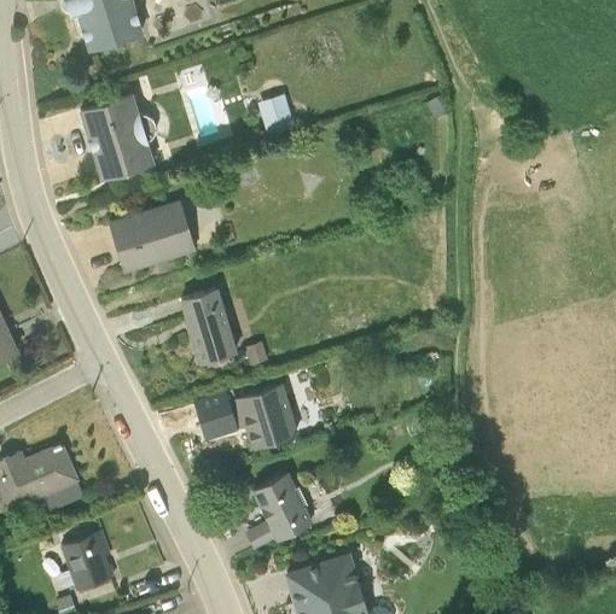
[(143,33),(133,0),(73,0),(91,50),(143,33)]
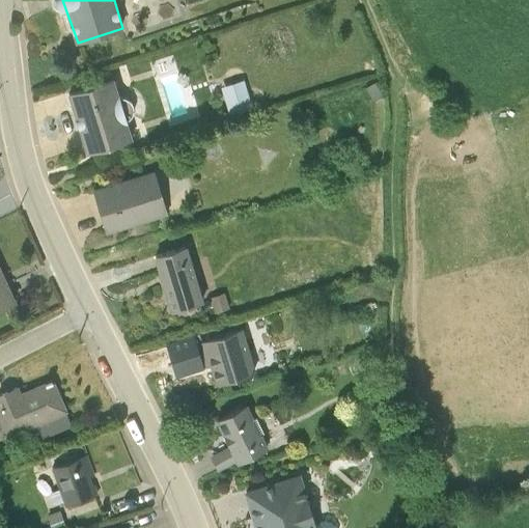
[(116,82),(72,94),(87,151),(131,140),(116,82)]
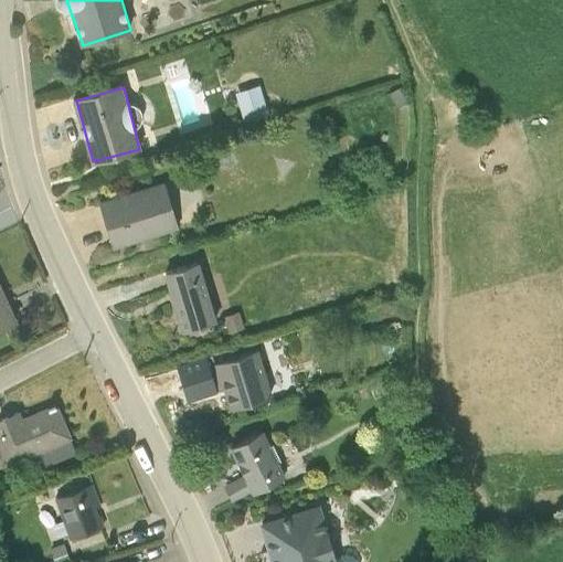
[(268,113),(263,87),(244,92),(250,117),(268,113)]
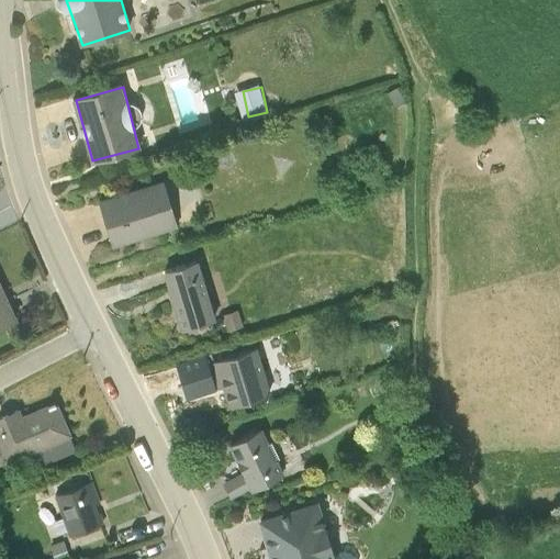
[(179,227),(165,182),(100,202),(113,247),(179,227)]
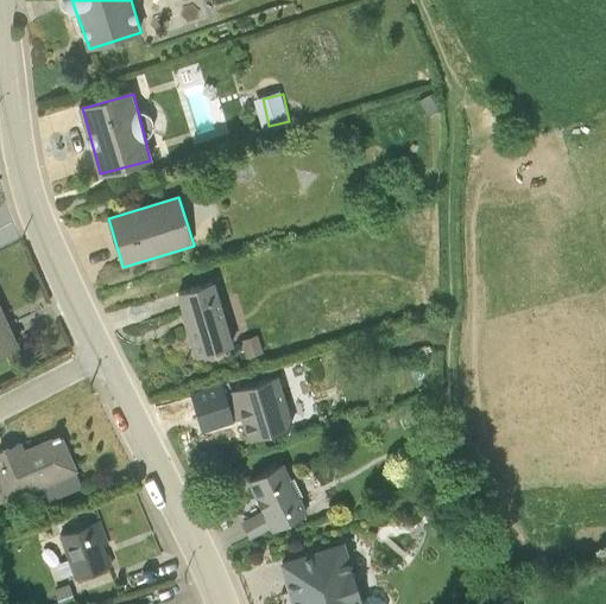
[(215,286),(180,297),(199,357),(233,347),(215,286)]
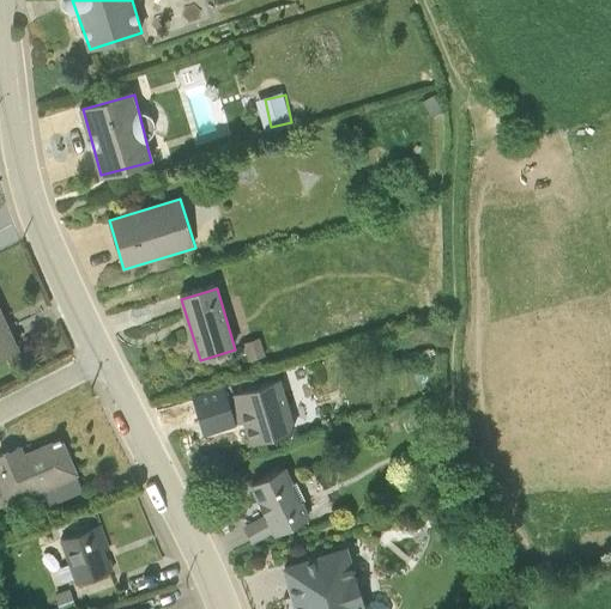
[(0,359),(17,352),(0,314),(0,359)]
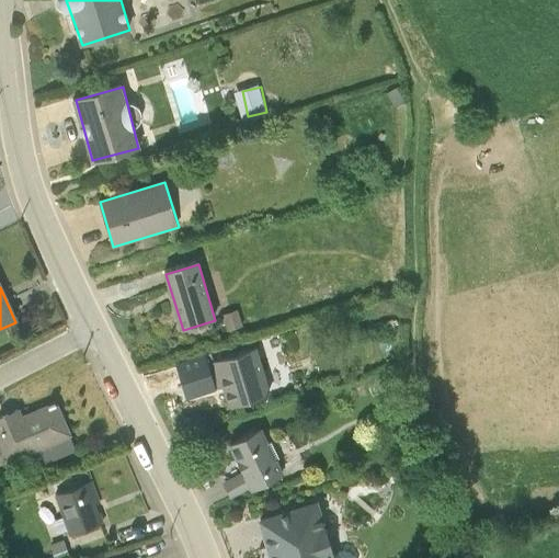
[(258,350),(213,363),(220,389),(225,388),(230,408),(271,396),(258,350)]
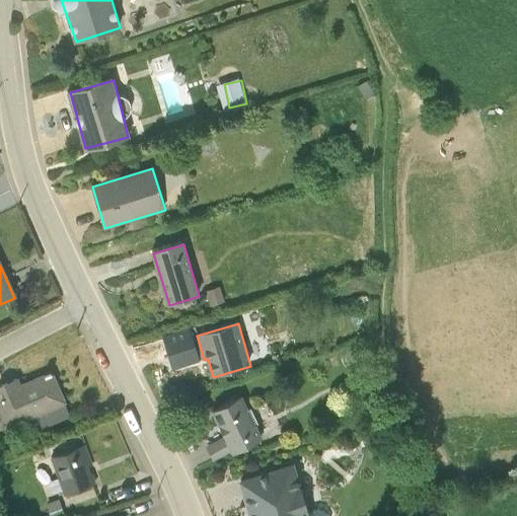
[(67,404),(53,372),(21,385),(19,379),(0,386),(0,412),(7,430),(67,404)]
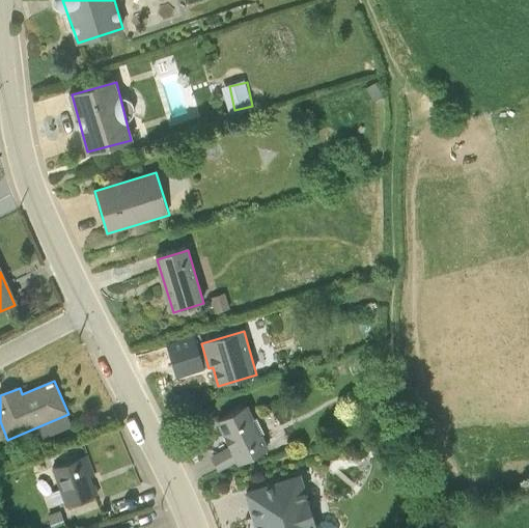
[(247,409),(217,423),(239,468),(270,453),(247,409)]
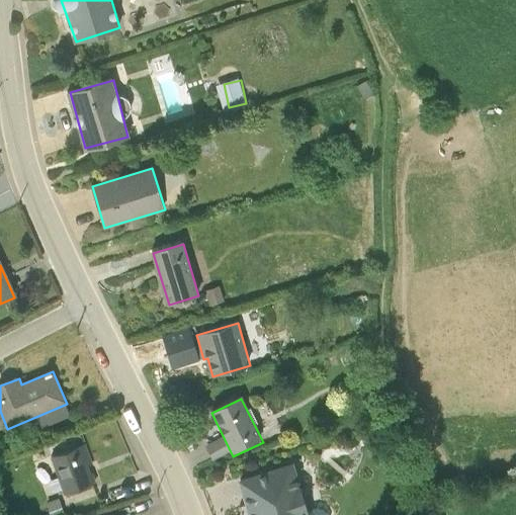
[(94,467),(88,446),(52,459),(64,496),(95,487),(89,469),(94,467)]
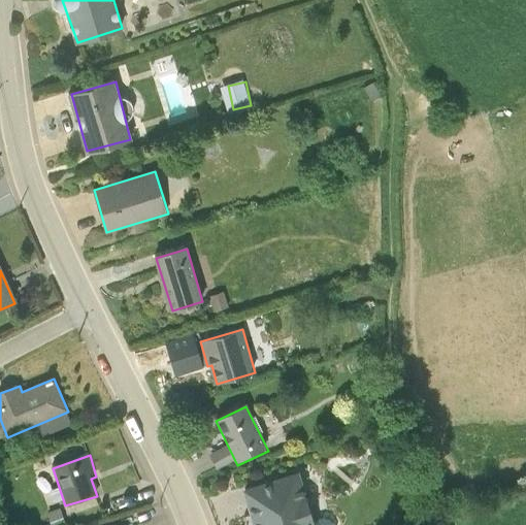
[(315,524),(300,473),(244,490),(255,524),(315,524)]
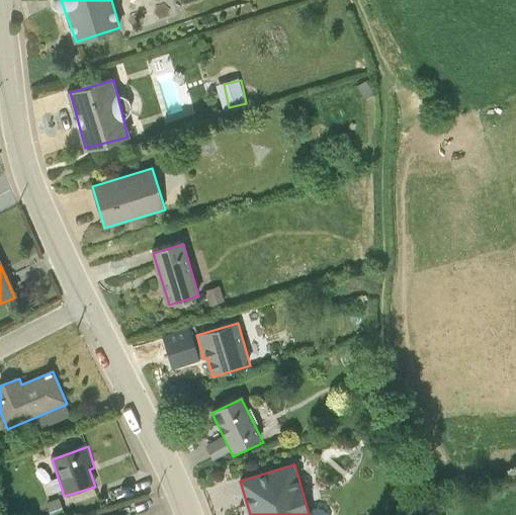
[(65,514),(61,502),(48,506),(50,514),(65,514)]
